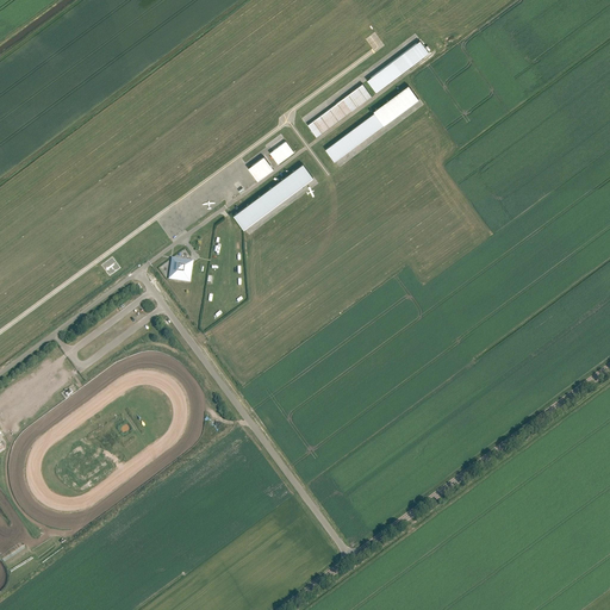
[(377,92),(422,57),(429,53),(421,41),(368,80),(377,92)]
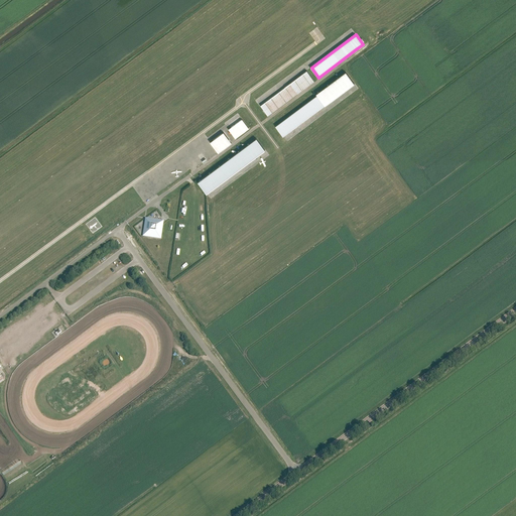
[(307,71),(261,106),(268,116),(314,82),(307,71)]
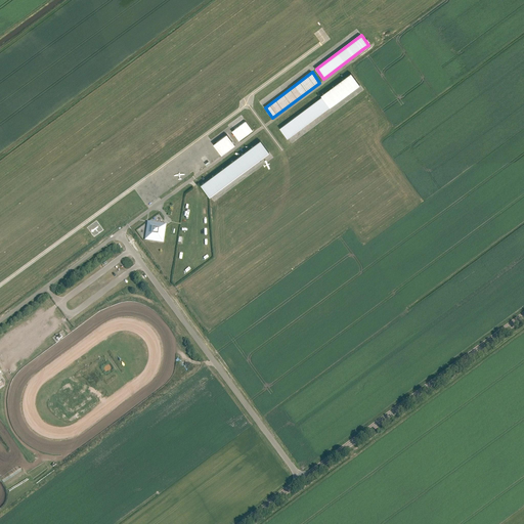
[(322,96),(279,128),(288,138),(330,106),(359,85),(351,73),(321,95),(322,96)]
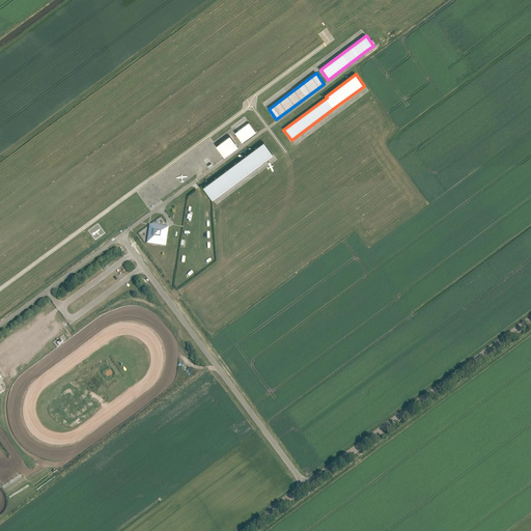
[(235,133),(243,143),(256,133),(249,122),(235,133)]
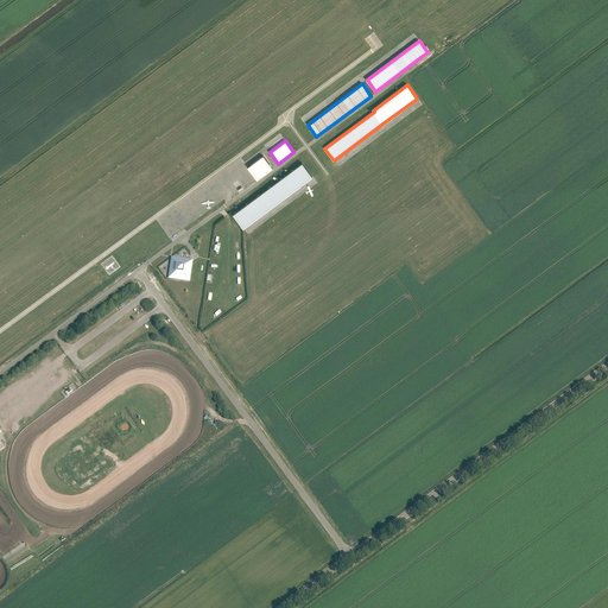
[(247,168),(257,179),(273,169),(263,156),(247,168)]
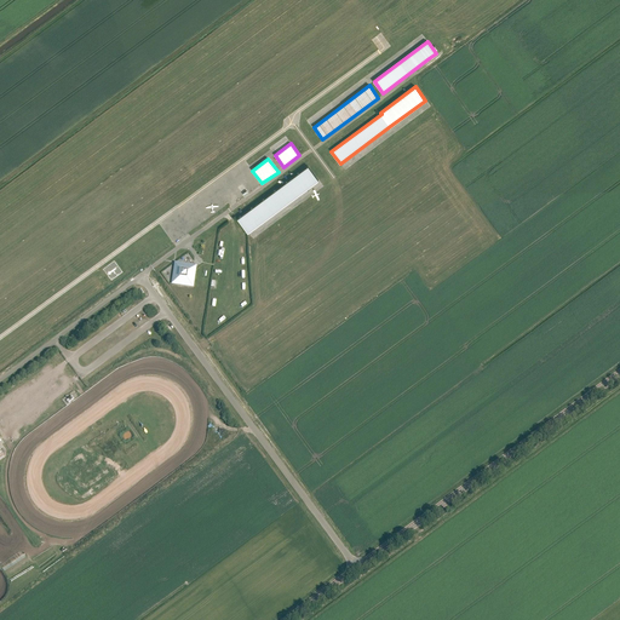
[(236,219),(247,233),(319,181),(308,166),(236,219)]
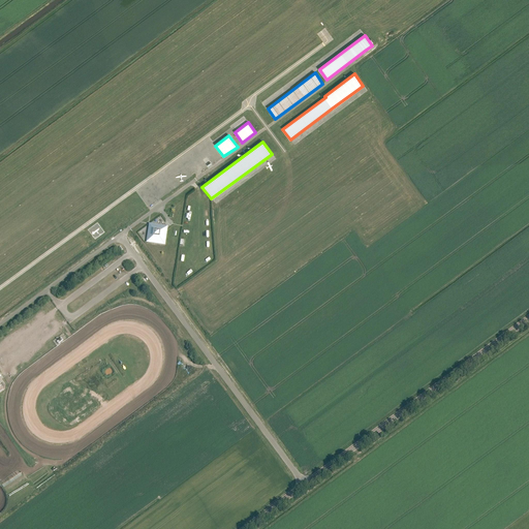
[(167,229),(167,228),(150,225),(148,243),(165,245),(167,229)]
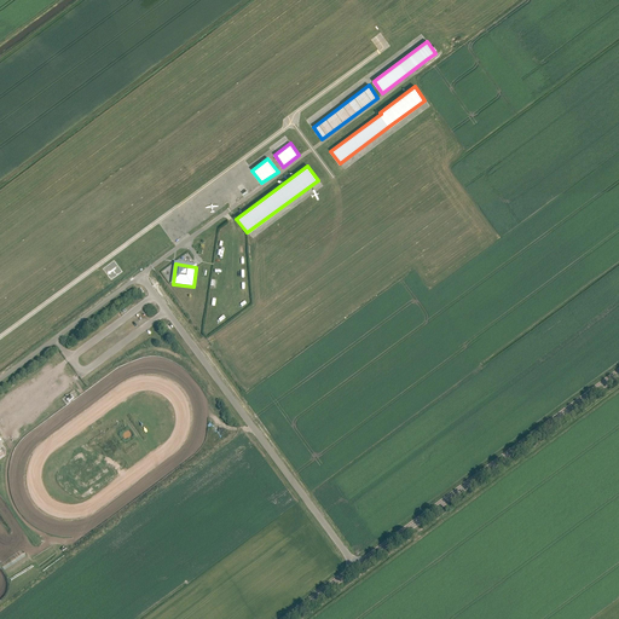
[(74,391),(63,398),(67,404),(77,397),(74,391)]
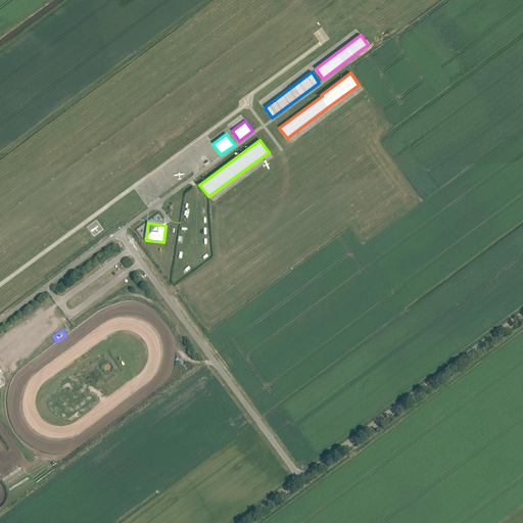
All buildings are outlined.
